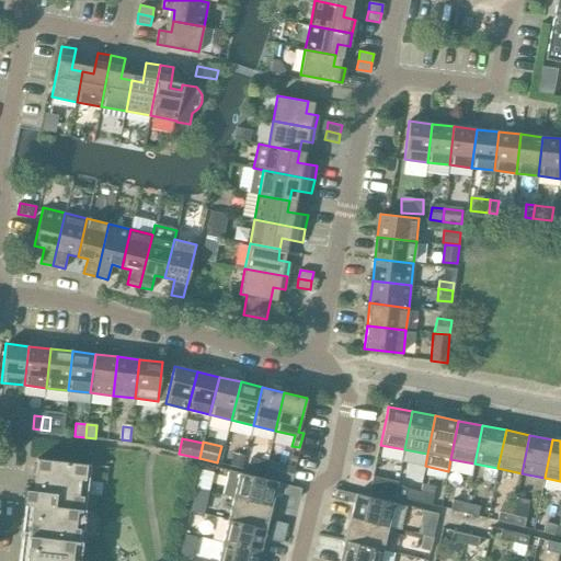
[(233,455),(231,467),(241,469),(244,457),(233,455)]
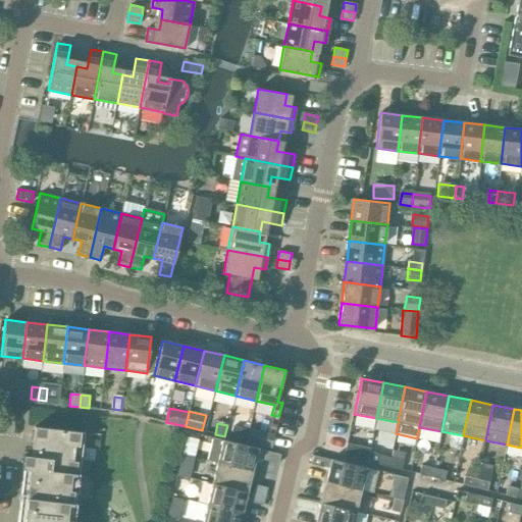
[(69,521),(81,431),(35,426),(31,456),(23,455),(22,469),(30,470),(22,521),(69,521)]
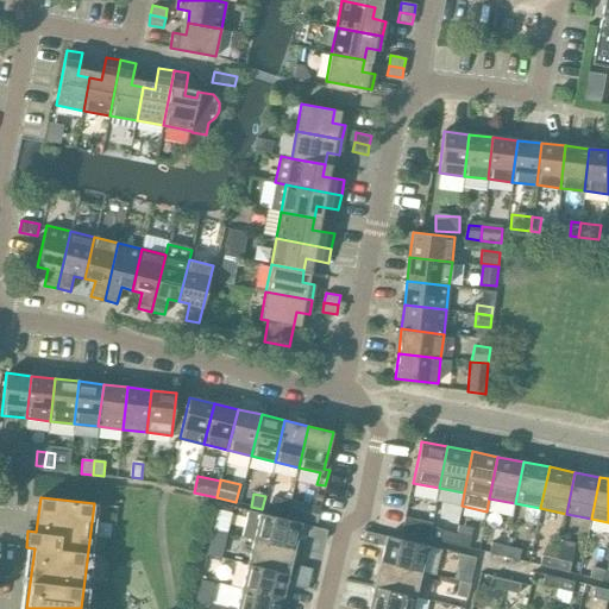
[(274,498),(270,510),(284,514),(288,502),(274,498)]
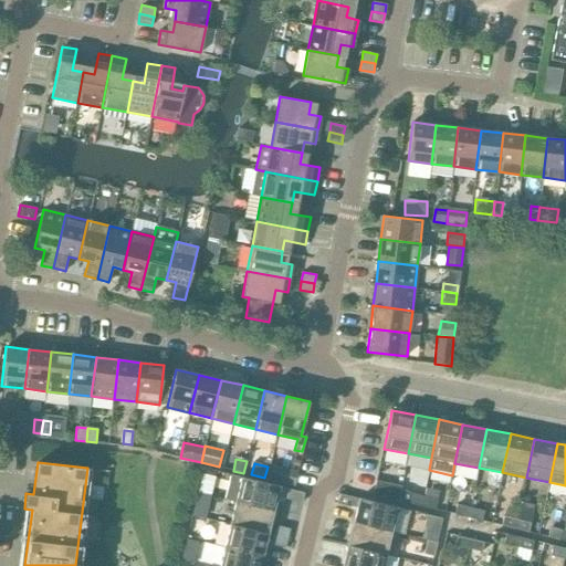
[(297,471),(295,471),(270,464),(266,479),(294,485),(297,471)]
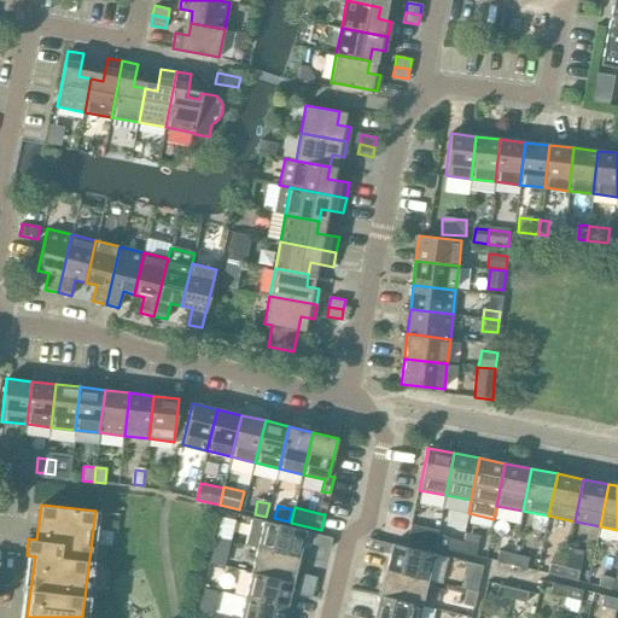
[(305,531),(264,520),(252,518),(246,544),(299,558),(303,542),(314,544),(318,535),(305,531)]
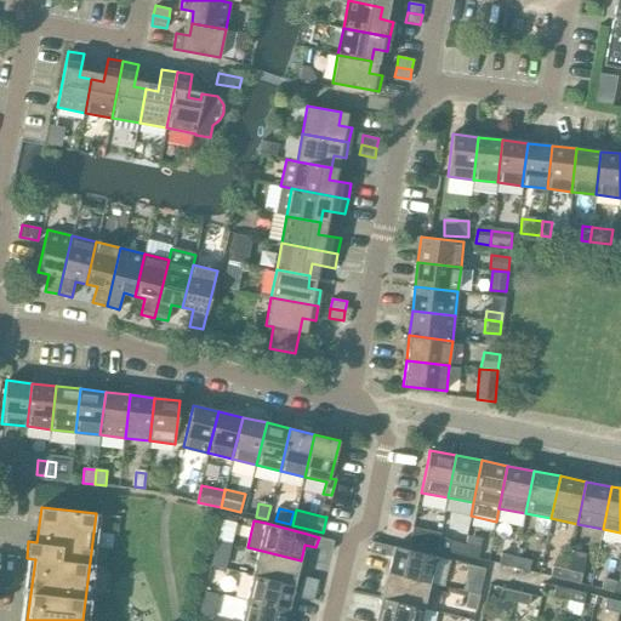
[(437,550),(440,534),(414,527),(410,542),(437,550)]
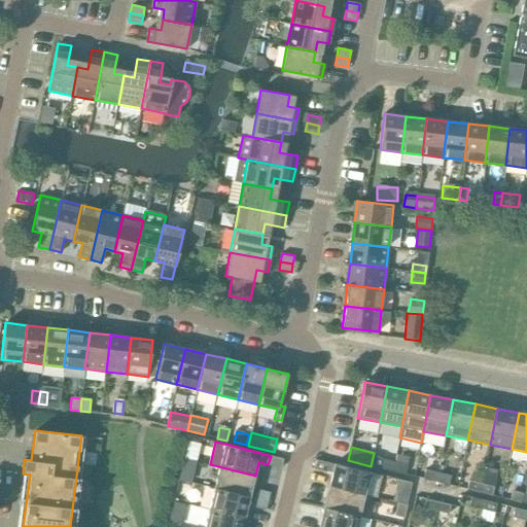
[(271,456),(268,464),(281,468),(283,459),(271,456)]
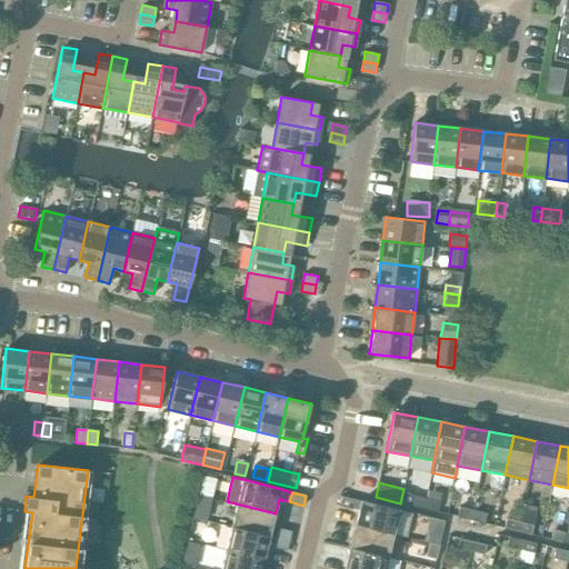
[(339,506),(352,509),(355,499),(341,496),(339,506)]
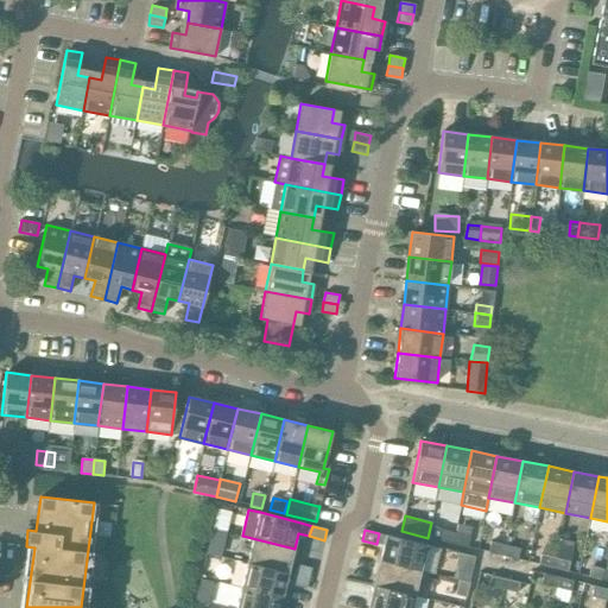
[(454,544),(455,533),(441,530),(438,540),(454,544)]
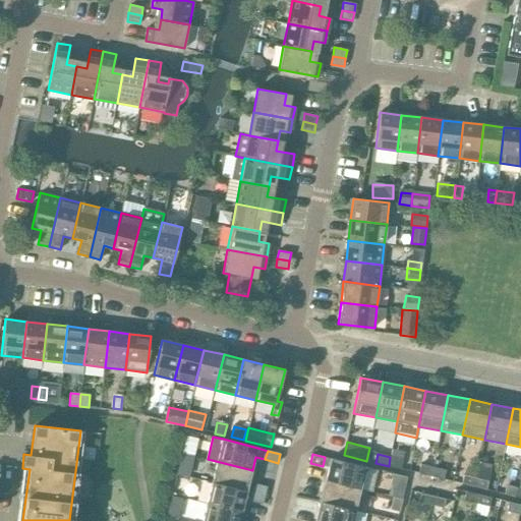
[(390,457),(389,466),(400,469),(403,460),(390,457)]
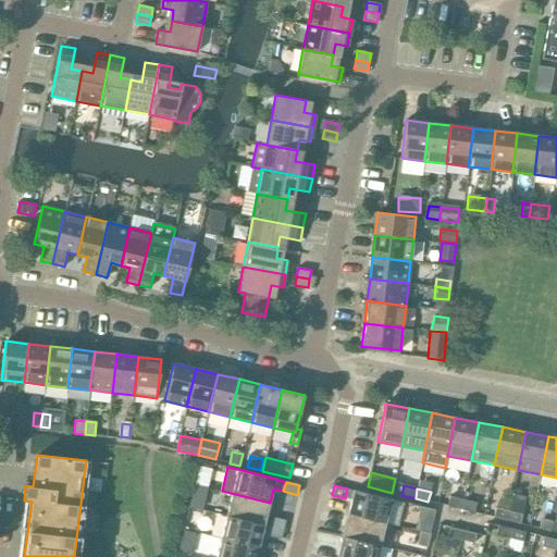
[(392,499),(354,490),(347,514),(385,523),(392,499)]
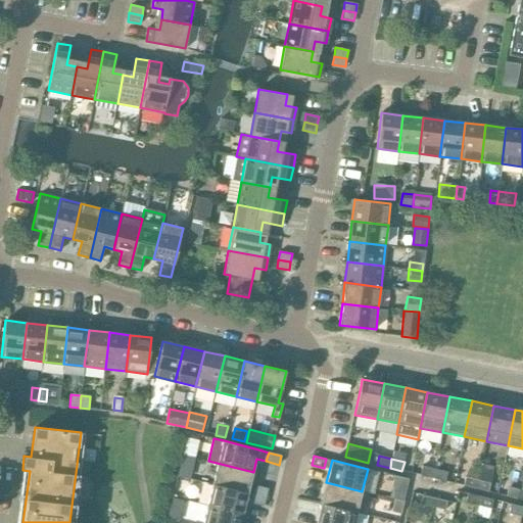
[(248,493),(253,472),(208,461),(208,462),(218,464),(212,484),(248,493)]
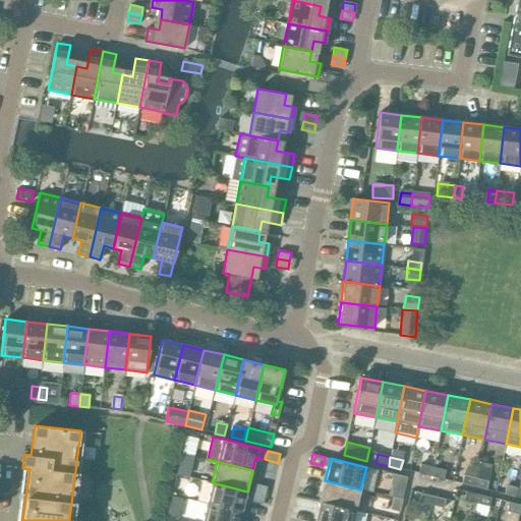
[(431,476),(433,467),(420,464),(418,473),(431,476)]
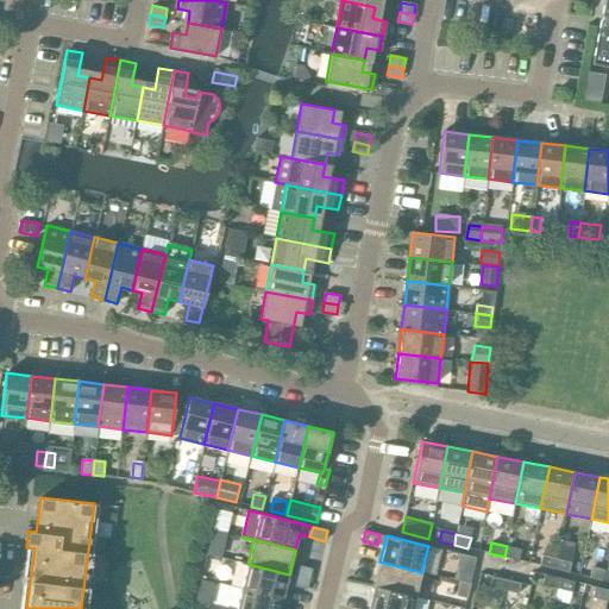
[(507,546),(504,557),(519,560),(521,550),(507,546)]
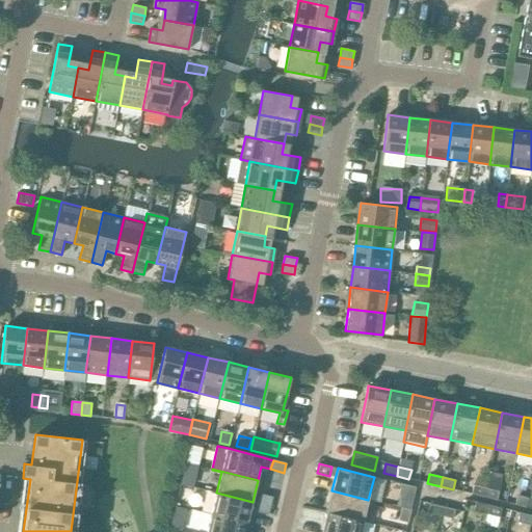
[(484,497),(486,487),(474,484),(471,494),(484,497)]
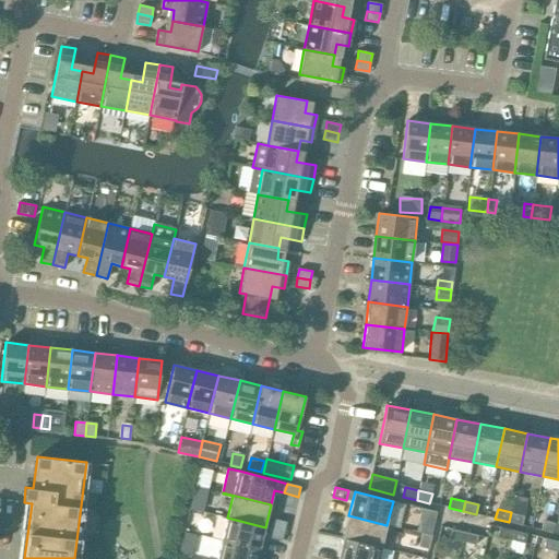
[(511,512),(509,522),(522,525),(524,515),(511,512)]
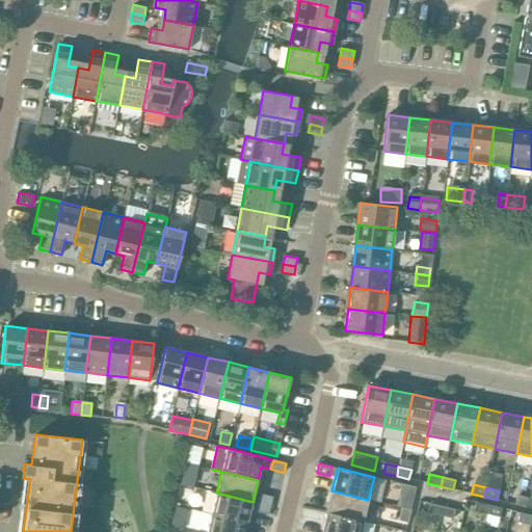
[(326,512),(363,522),(368,500),(331,490),(326,512)]
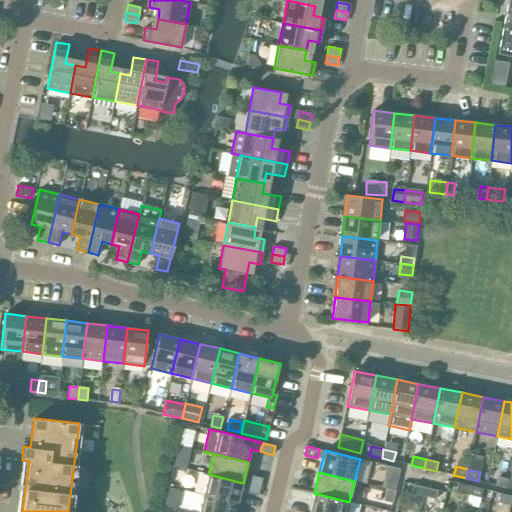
[(203,495),(238,504),(243,483),(208,474),(203,495)]
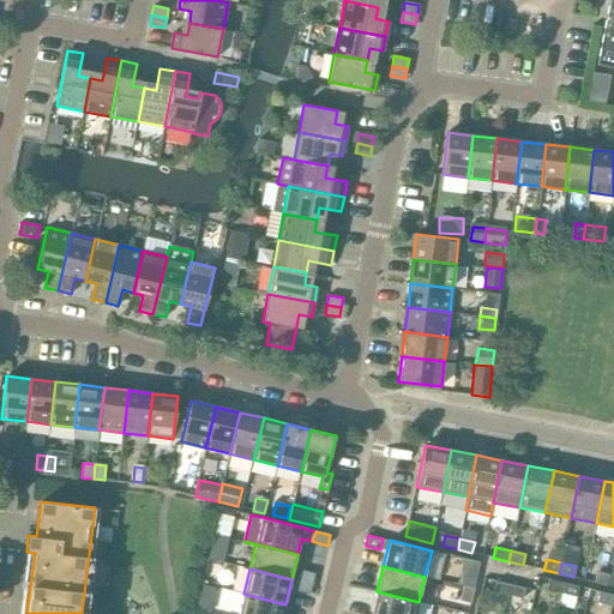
[(298,581),(312,584),(314,573),(300,570),(298,581)]
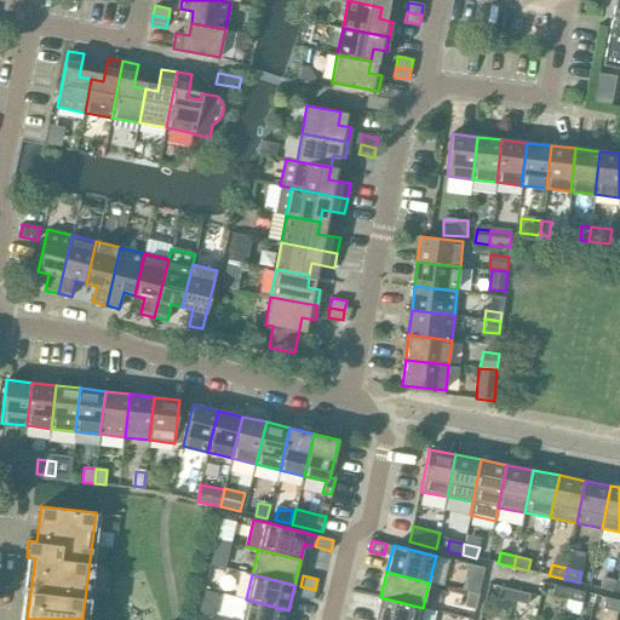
[(615,591),(618,581),(603,578),(600,587),(615,591)]
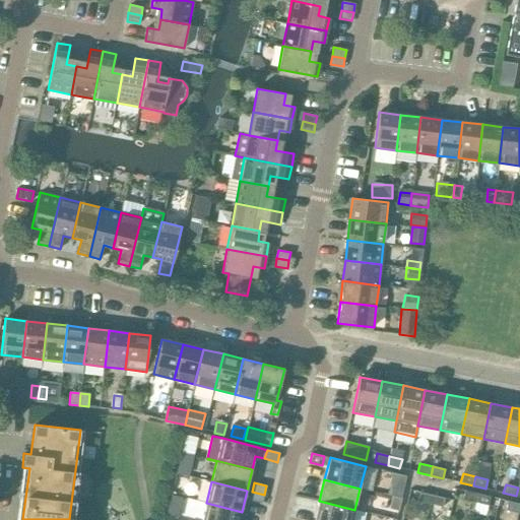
[(475,503),(477,494),(465,491),(463,500),(475,503)]
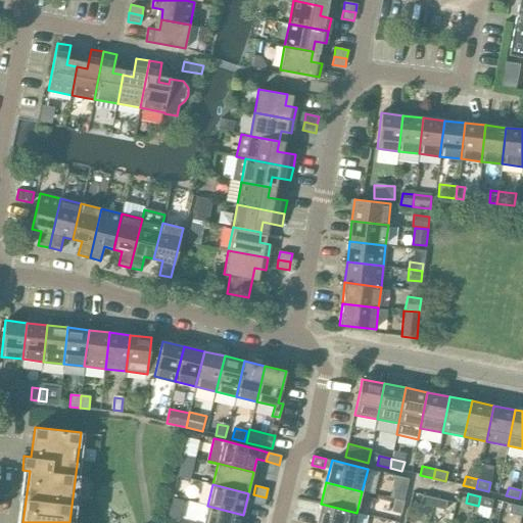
[(266,497),(253,494),(251,504),(264,507),(266,497)]
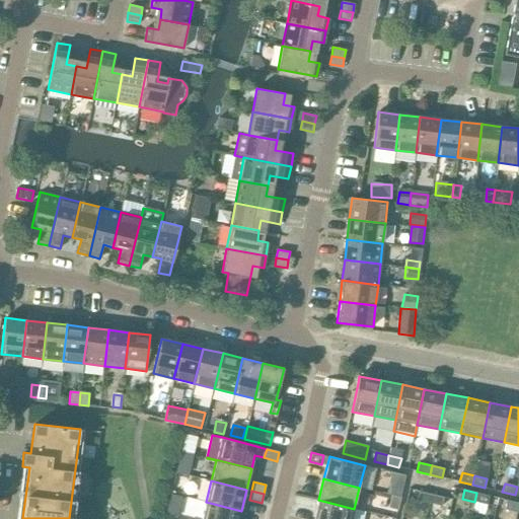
[(430,503),(432,494),(419,491),(417,500),(430,503)]
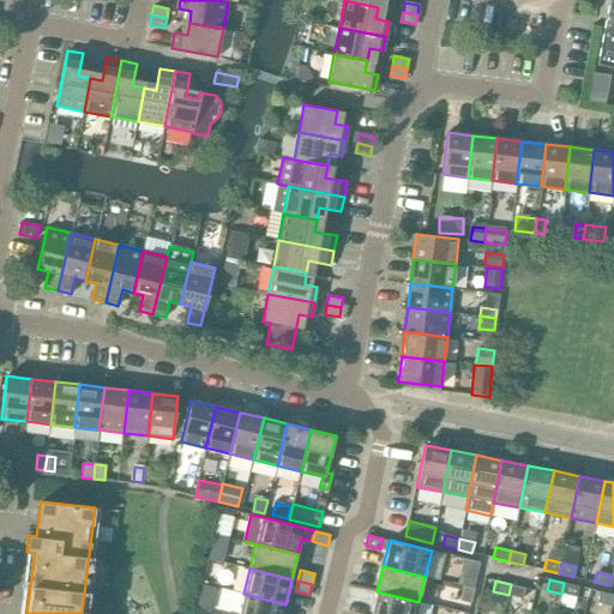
[(564,583),(561,594),(576,597),(579,587),(564,583)]
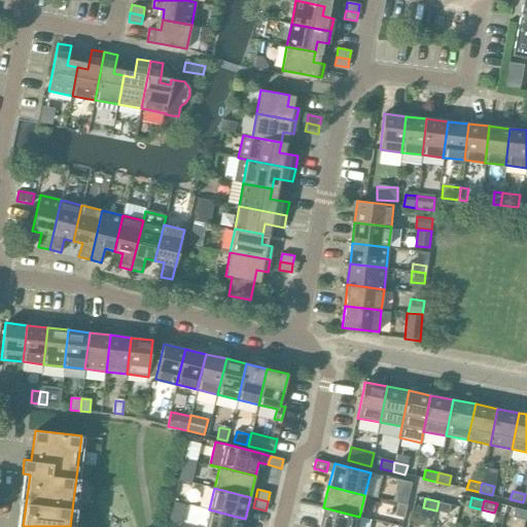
[(438,501),(436,511),(449,514),(451,504),(438,501)]
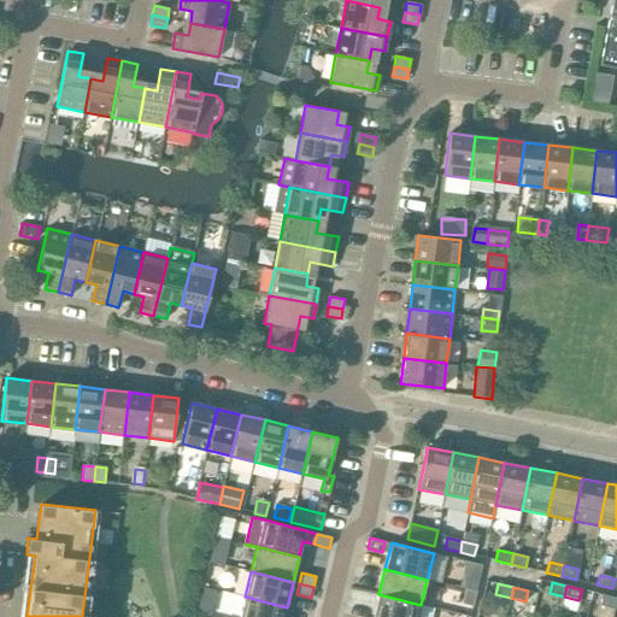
[(204,588),(200,601),(213,604),(217,591),(204,588)]
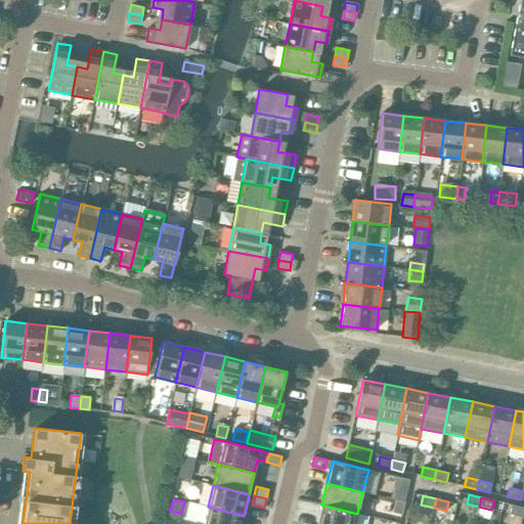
[(401,515),(404,503),(395,499),(392,513),(401,515)]
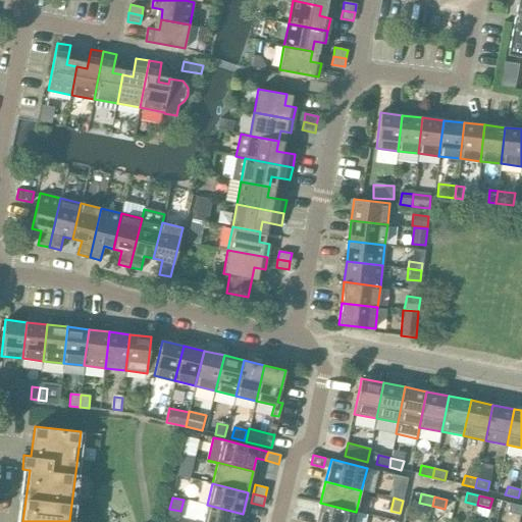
[(320,503),(315,521),(353,521),(356,512),(320,503)]
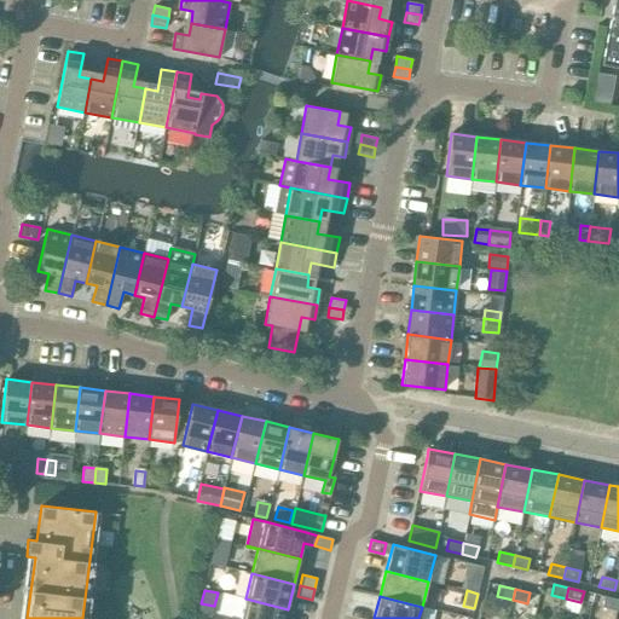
[(617,611),(618,601),(618,599),(605,596),(602,607),(617,611)]
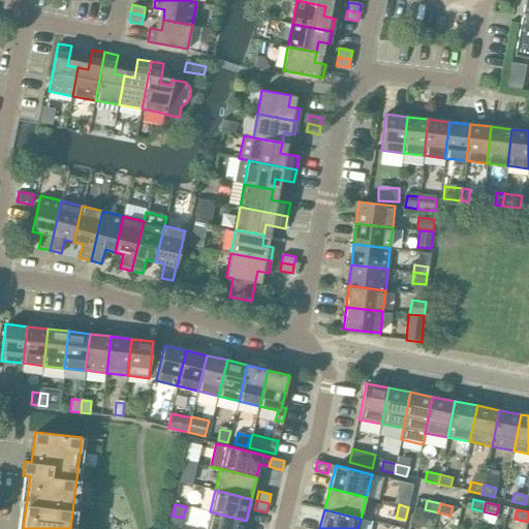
[(243,528),(246,521),(210,511),(205,528),(243,528)]
